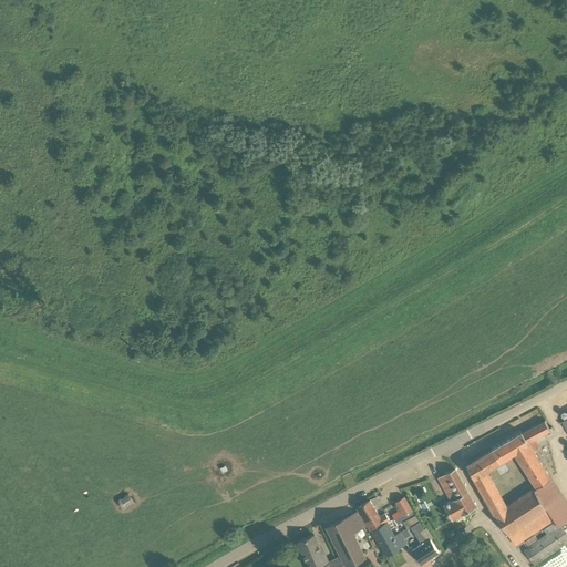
[(545,420),(539,409),(523,416),(528,428),(545,420)]
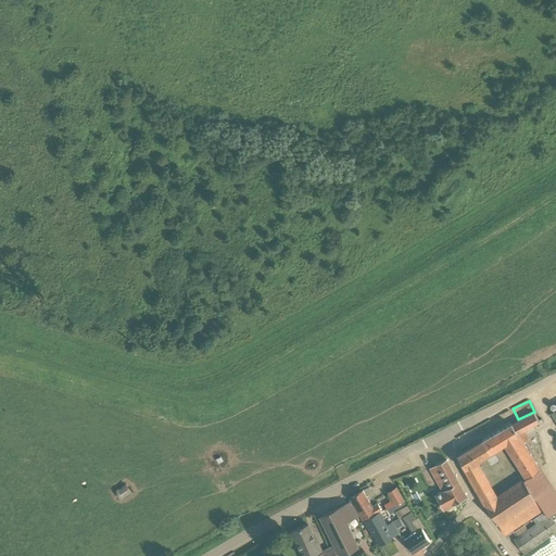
[(540,424),(534,414),(512,426),(512,425),(482,442),(457,456),(465,469),(485,505),(505,535),(543,510),(545,515),(555,507),(555,490),(519,434),(540,424)]
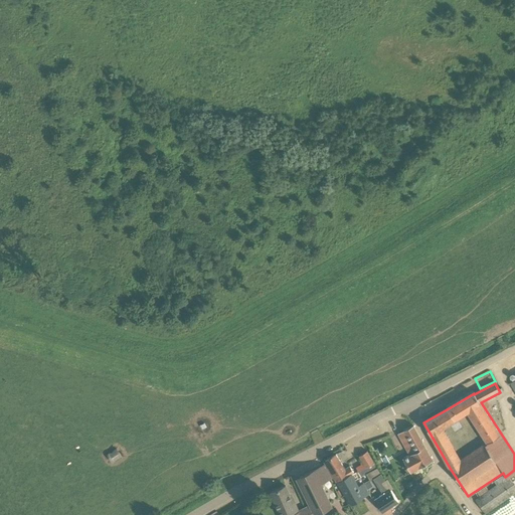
[(402,458),(410,473),(433,461),(413,425),(397,434),(409,455),(402,458)]
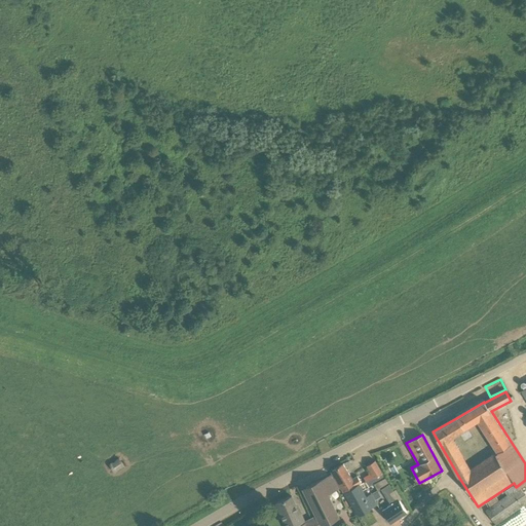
[(369,487),(374,484),(385,478),(375,461),(367,466),(372,477),(365,480),(365,481),(369,487)]
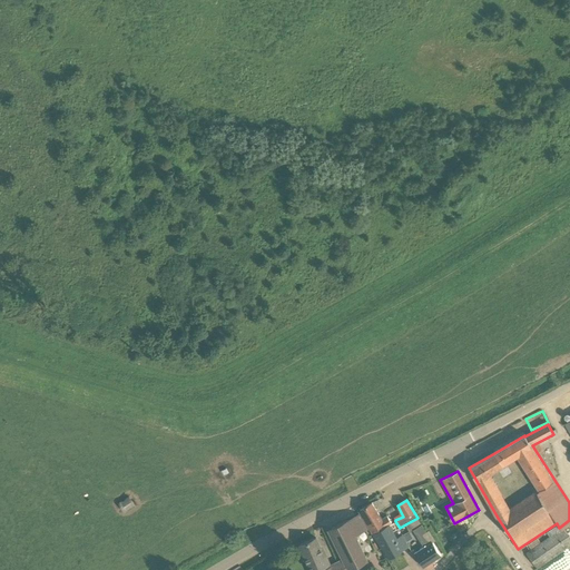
[(373,534),(390,524),(391,523),(387,517),(382,520),(371,503),(359,511),(373,534)]
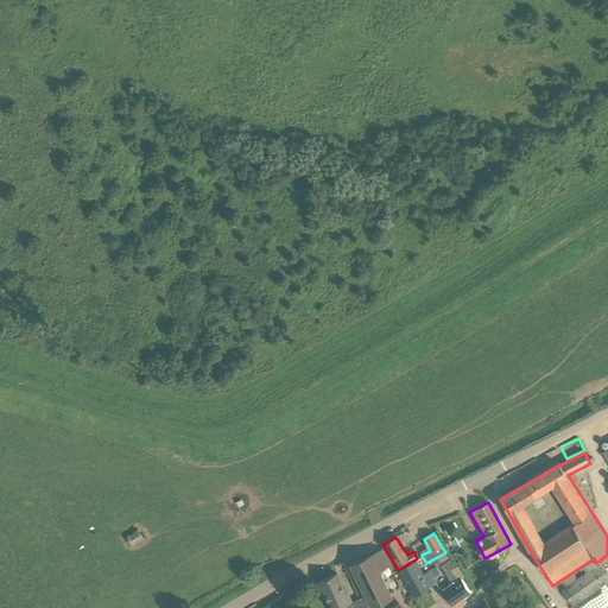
[(363,597),(360,599),(363,607),(372,607),(393,597),(379,571),(392,564),(382,549),(348,565),(363,597)]
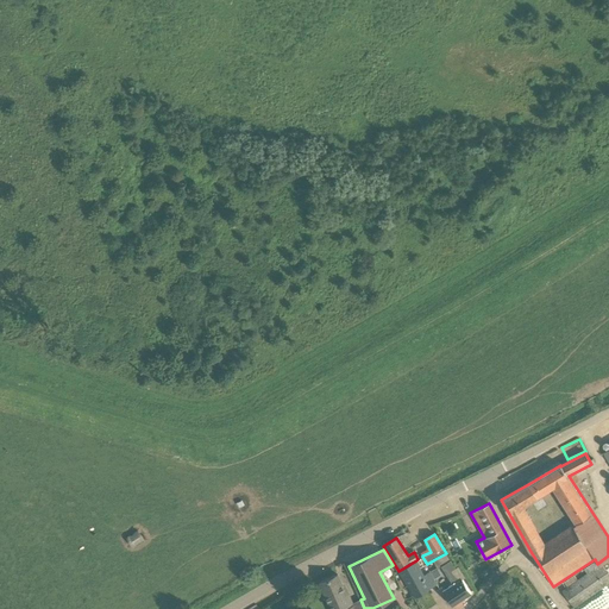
[(446,553),(433,560),(438,569),(441,566),(451,560),(446,553)]
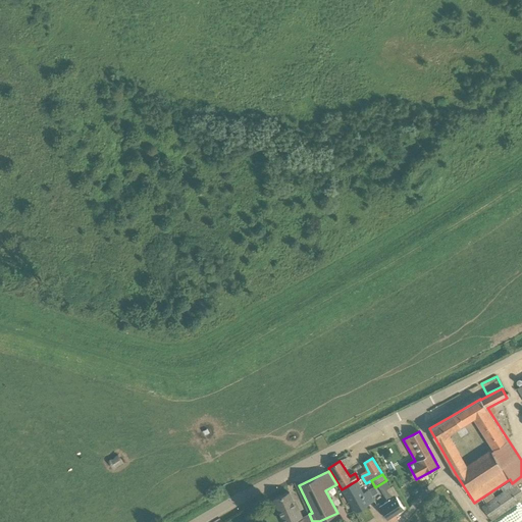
[(362,477),(357,480),(342,489),(356,512),(374,501),(368,489),(363,492),(360,486),(366,483),(362,477)]
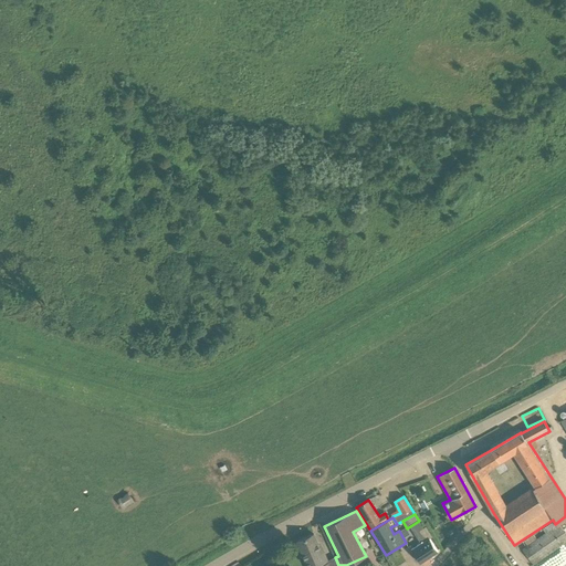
[(438,552),(437,549),(430,538),(432,537),(426,526),(423,528),(419,521),(410,526),(420,543),(410,549),(420,564),(438,552)]
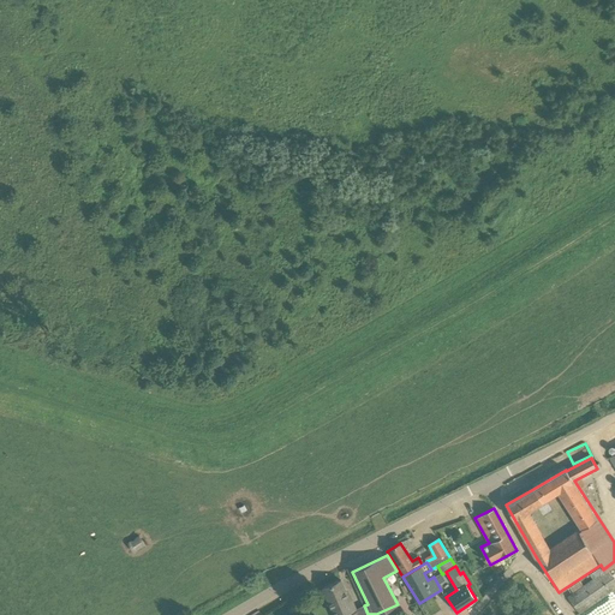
[(614,581),(607,569),(567,597),(579,614),(614,587),(614,581)]
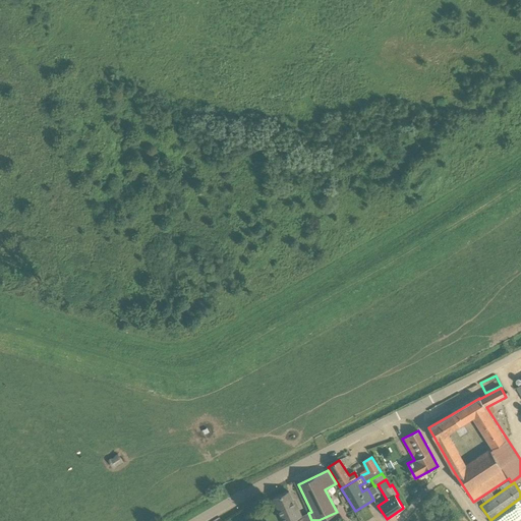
[(311,520),(308,513),(300,517),(288,490),(272,499),(281,520),(311,520)]
